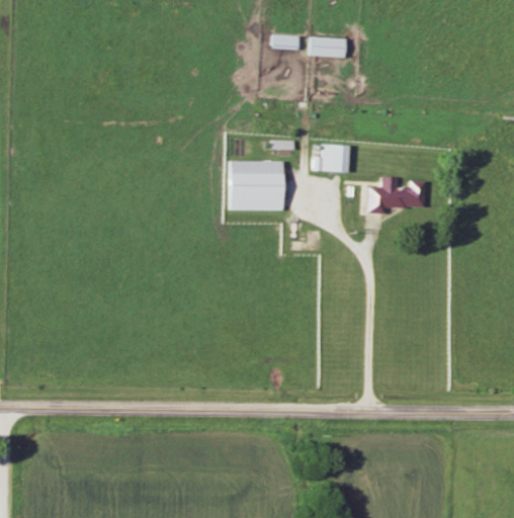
[(273,49),(301,49),(301,34),(273,34),(273,49)]
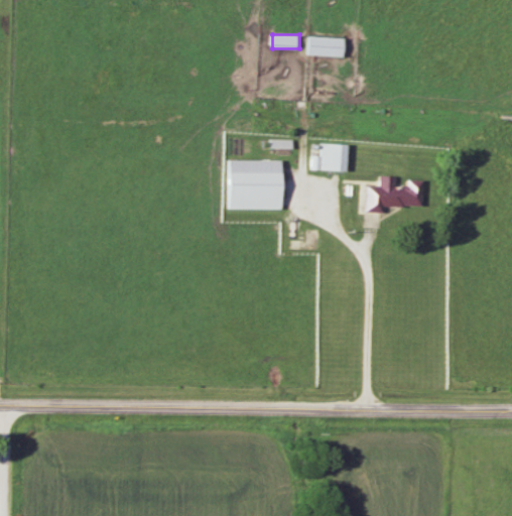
[(345,37),(310,36),(309,55),(344,57),(345,37)]
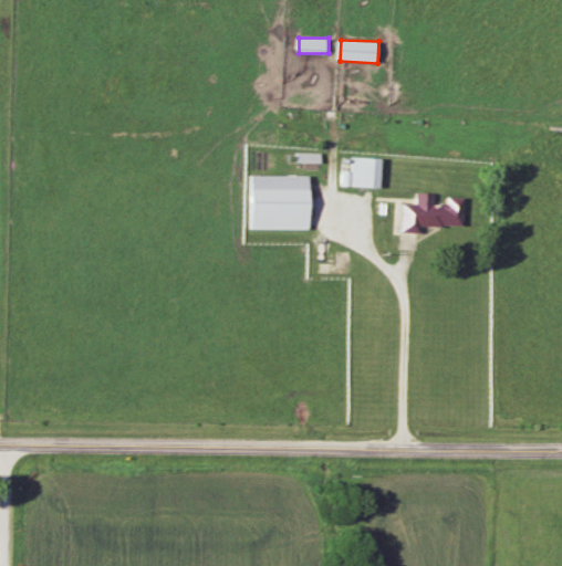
[(354,187),(381,187),(381,158),(354,158),(354,187)]
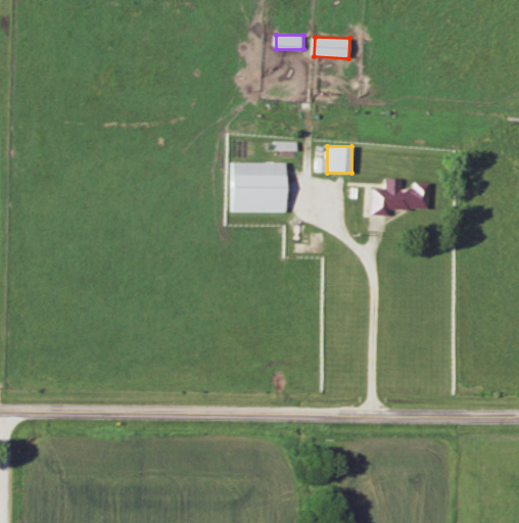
[(287,211),(287,161),(234,161),(234,211),(287,211)]
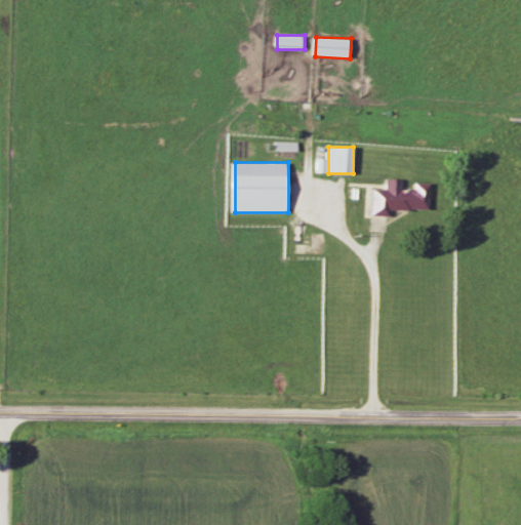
[(392,209),(432,209),(432,183),(415,183),(415,190),(402,190),(402,182),(390,182),(390,189),(373,189),(373,215),(392,215),(392,209)]
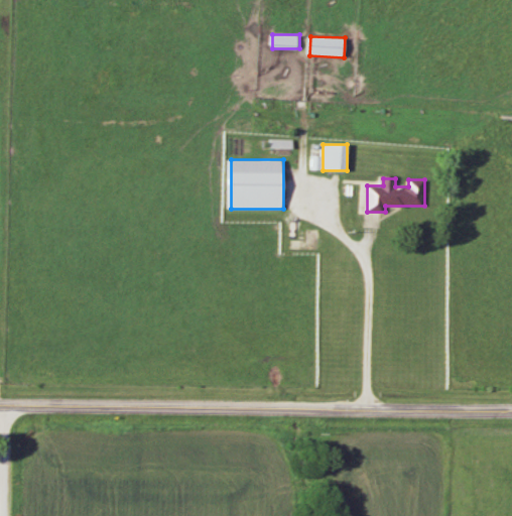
All buildings are outlined.
